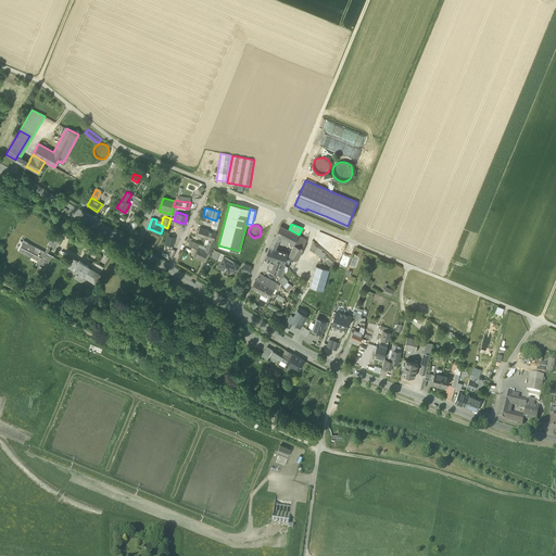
[(299,235),(289,229),(280,226),(275,238),(279,240),(286,243),(287,241),(294,244),(294,243),(299,235)]
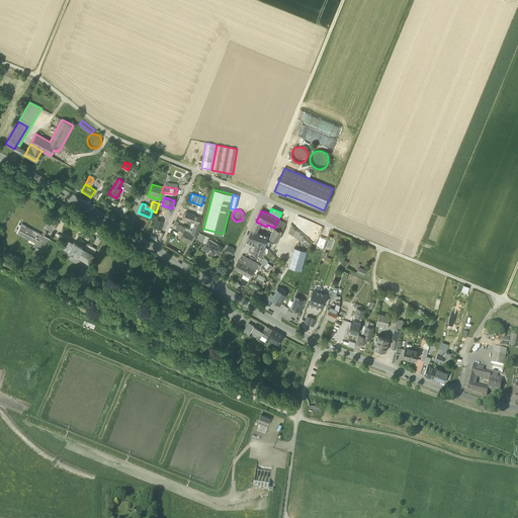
[(200,218),(191,213),(188,221),(191,222),(195,223),(198,224),(200,218)]
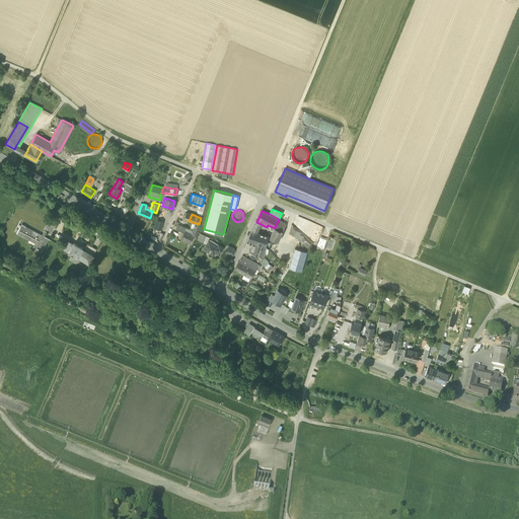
[(279,219),(275,227),(283,231),(287,223),(279,219)]
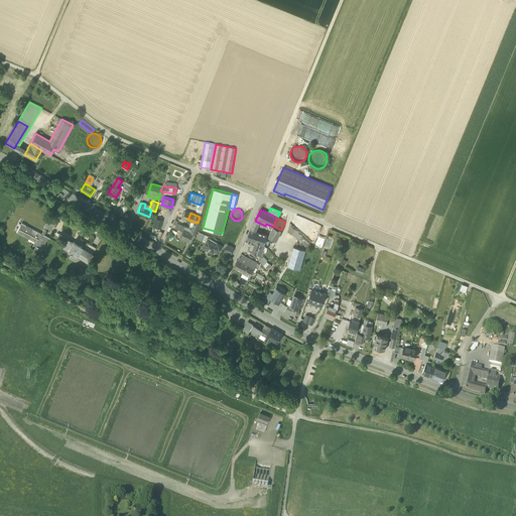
[(154,227),(159,229),(162,221),(156,220),(154,227)]
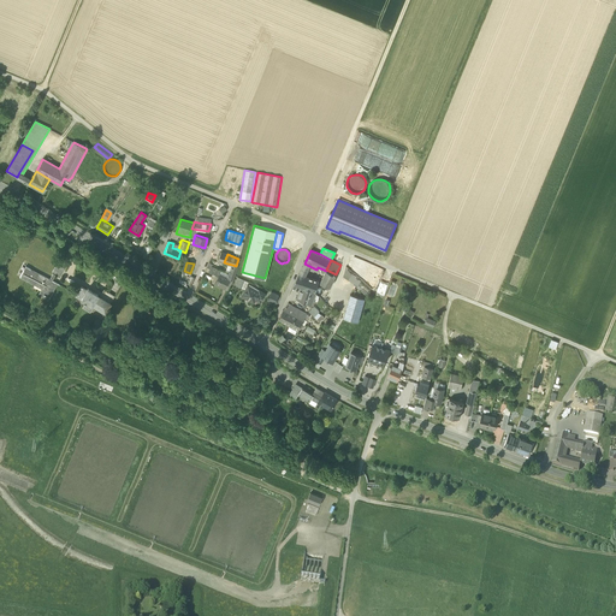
[(229,274),(227,278),(230,279),(232,280),(235,274),(237,266),(236,266),(232,265),(229,272),(229,274)]
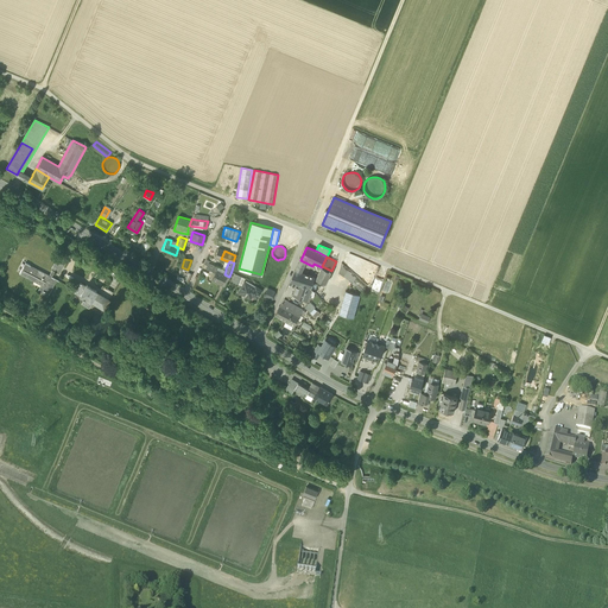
[(45,291),(48,292),(56,278),(51,277),(31,266),(31,265),(25,263),(20,272),(31,278),(30,279),(35,282),(35,280),(43,284),(40,289),(43,290),(45,291)]
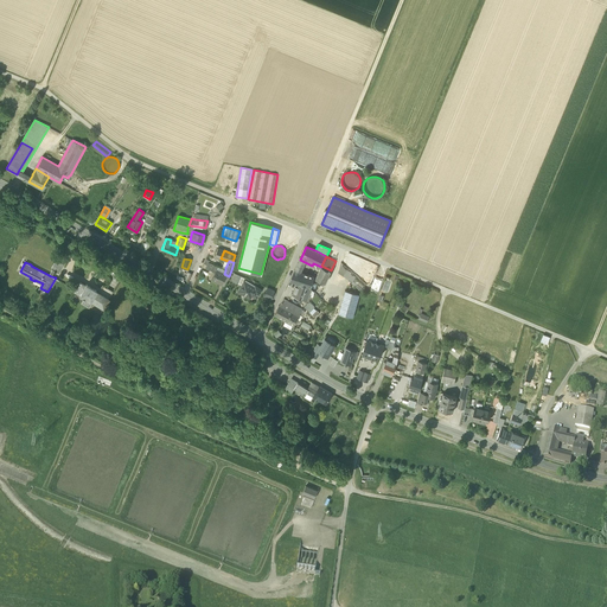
[(51,269),(59,273),(63,267),(55,262),(51,269)]
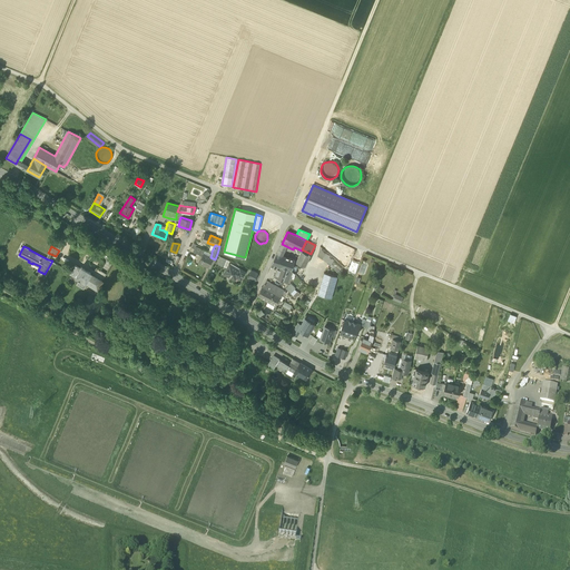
[(344,269),(333,261),(334,259),(321,246),(317,256),(331,264),(330,266),(340,274),(344,269)]
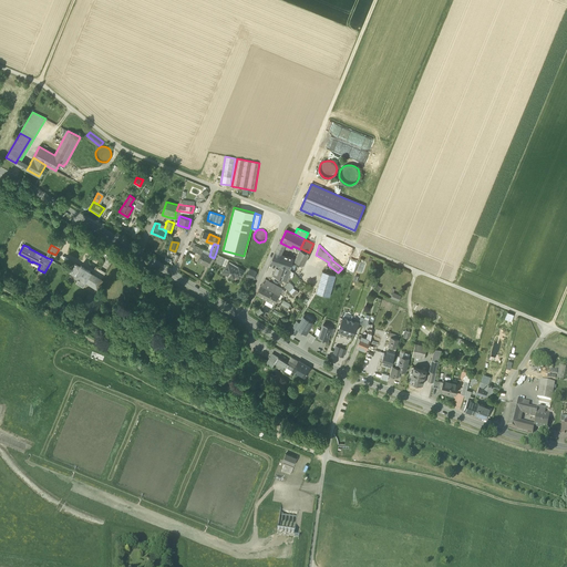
[(280,254),(284,248),(278,246),(276,253),(275,253),(270,263),(277,265),(290,269),(291,263),(292,260),(294,260),(294,258),(280,254)]
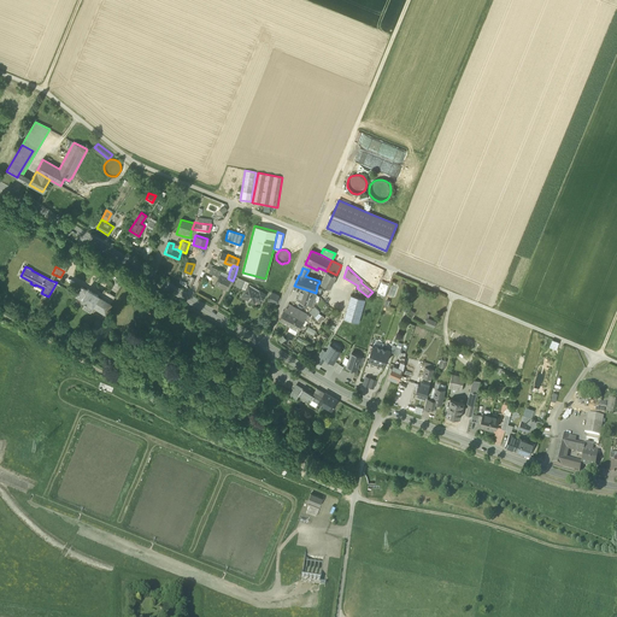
[(330,287),(336,275),(327,270),(327,271),(321,282),(330,287)]
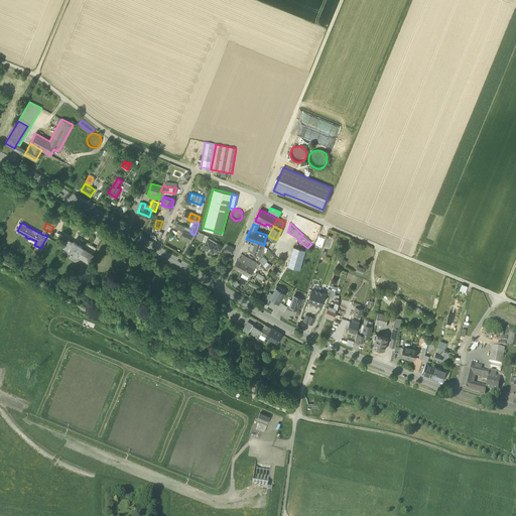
[(188,242),(192,234),(190,233),(184,229),(182,232),(179,238),(188,242)]
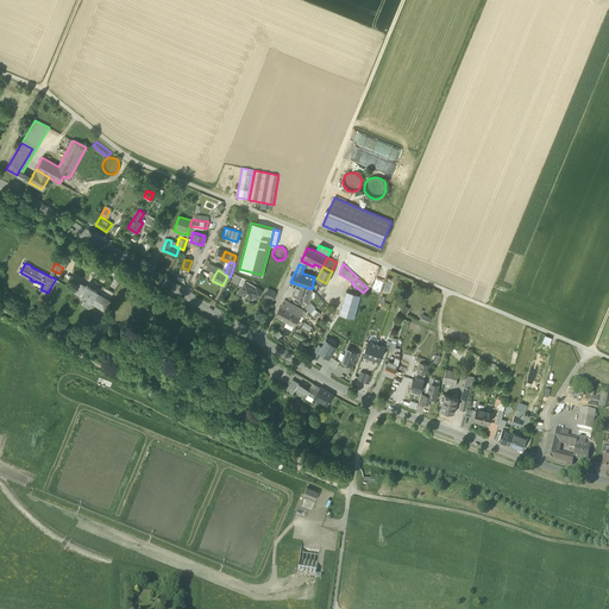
[(239,292),(250,299),(252,295),(257,299),(262,290),(256,288),(255,289),(248,284),(248,283),(246,282),(245,283),(239,292)]
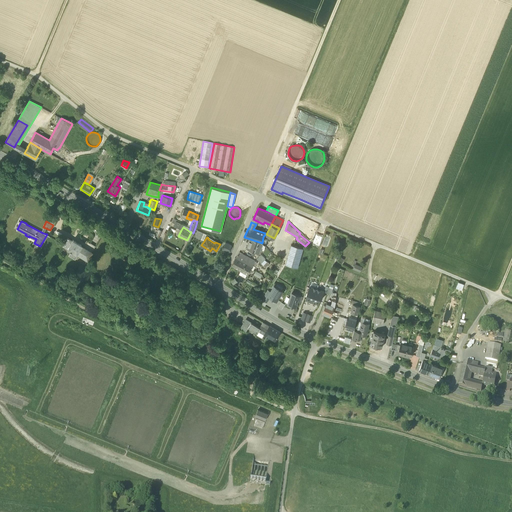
[(85,248),(80,246),(81,244),(73,239),(72,240),(67,238),(63,245),(72,251),(70,254),(74,257),(77,253),(80,256),(77,260),(84,265),(89,257),(90,258),(91,255),(90,255),(95,247),(90,243),(88,242),(85,248)]
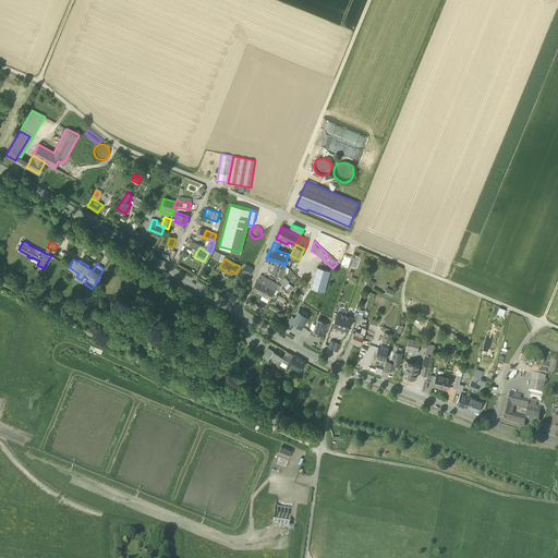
[(268,271),(282,276),(286,269),(288,270),(289,268),(288,266),(287,265),(286,265),(273,261),(268,271)]
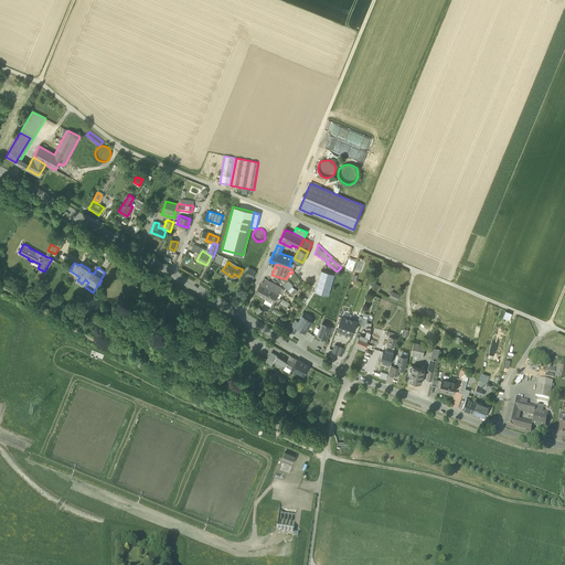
[(245,276),(252,278),(256,270),(248,267),(245,276)]
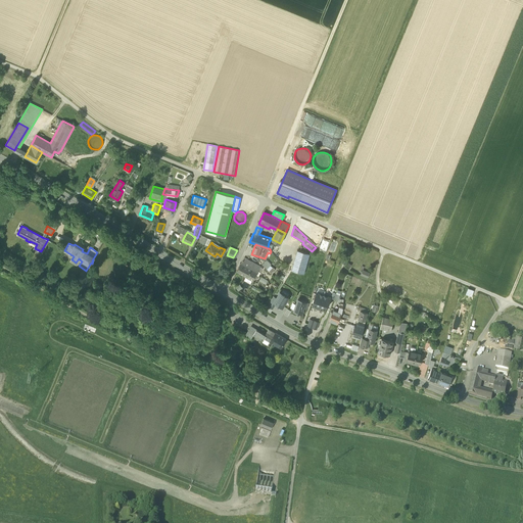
[(292,270),(304,274),(310,253),(297,250),(292,270)]
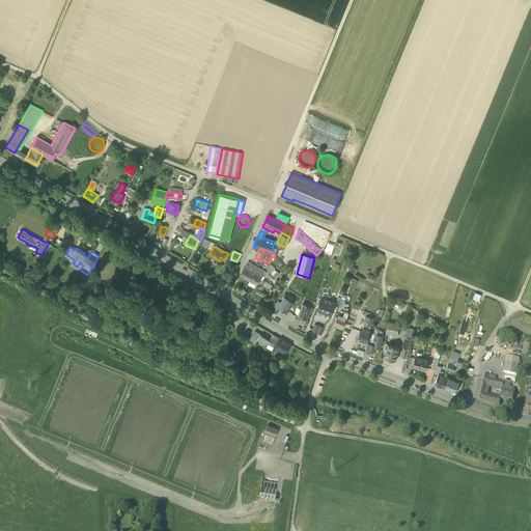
[(253,282),(256,284),(259,279),(261,276),(252,271),(249,270),(250,267),(246,264),(246,266),(245,267),(241,275),(253,282)]
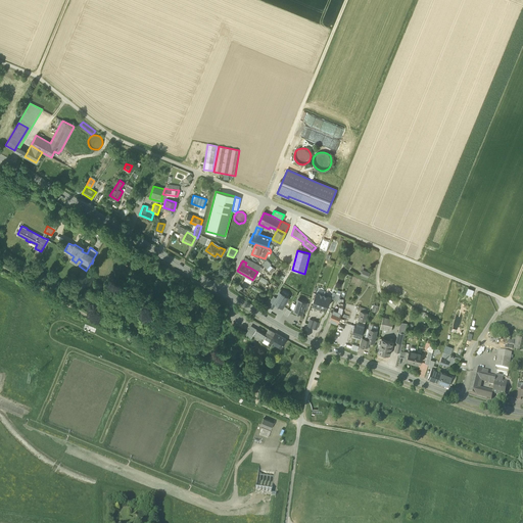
[(260,267),(250,262),(248,267),(257,272),(257,271),(260,267)]
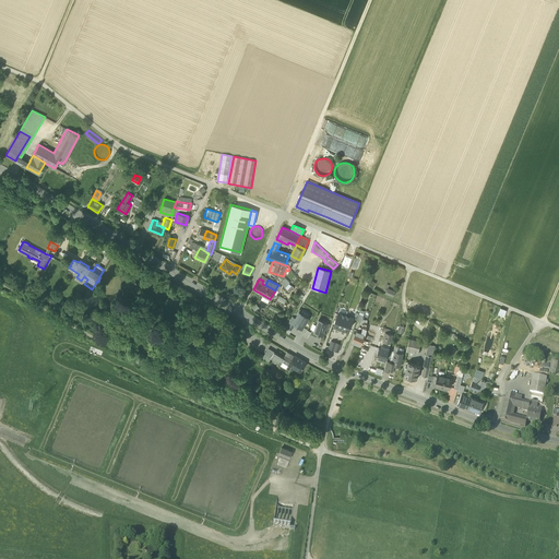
[(393,296),(396,290),(388,287),(385,293),(393,296)]
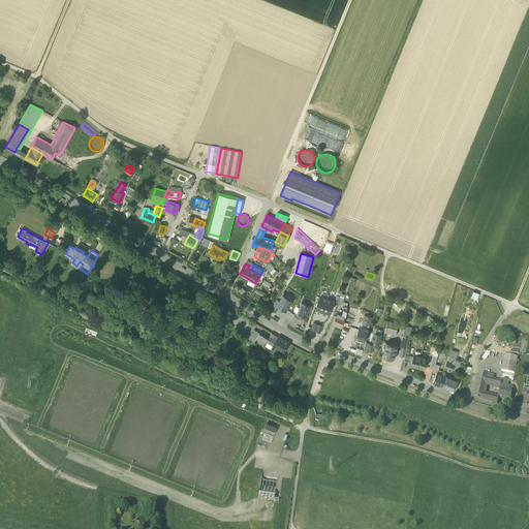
[(479,292),(473,290),(471,297),(477,299),(479,292)]
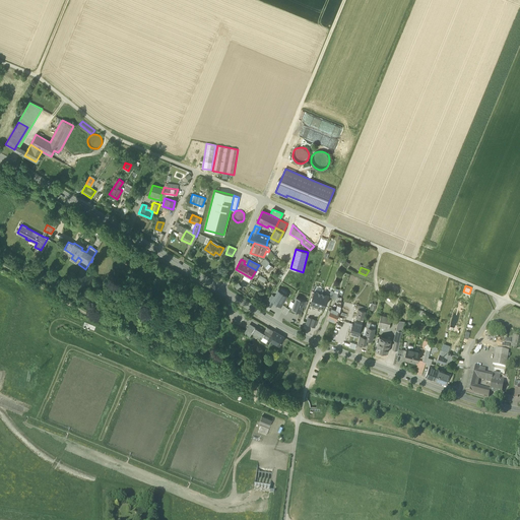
[(278,289),(275,296),(272,294),(269,298),(281,305),(287,296),(278,289)]
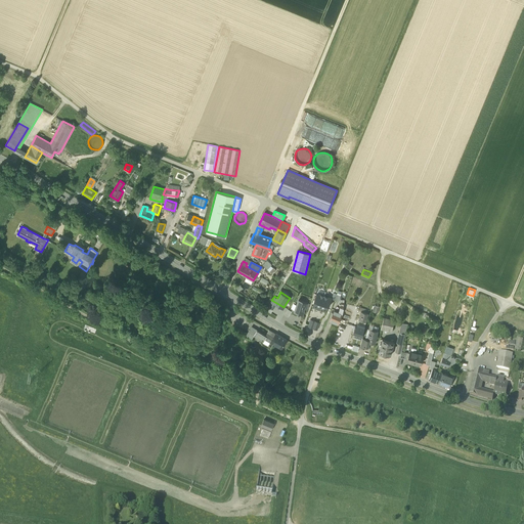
[(315,307),(319,308),(324,295),(318,293),(318,294),(316,294),(314,301),(315,302),(313,305),(315,306),(315,307)]
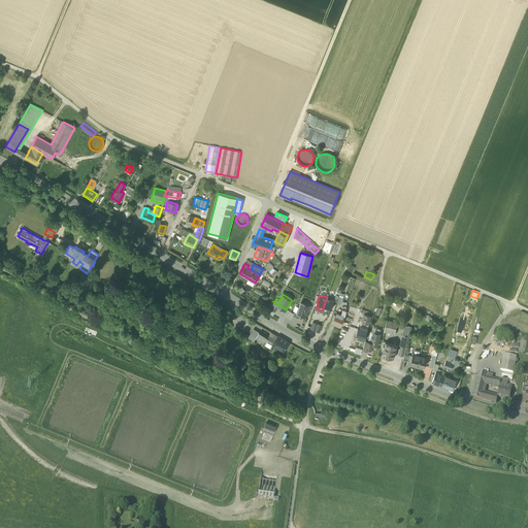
[(331,309),(334,301),(332,301),(333,299),(327,297),(322,310),(327,312),(327,311),(329,312),(330,308),(331,309)]
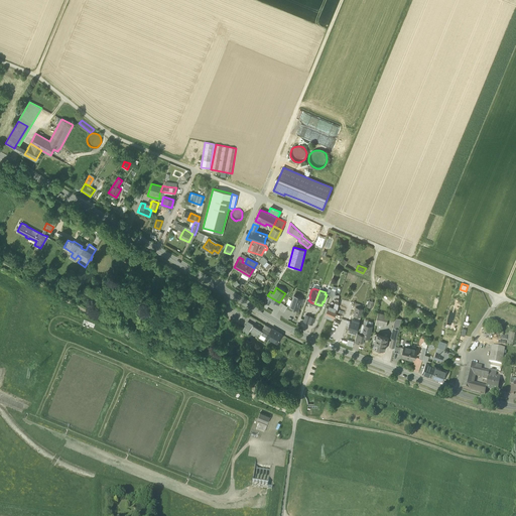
[(294,294),(290,306),(298,308),(300,303),(303,304),(305,298),(294,294)]
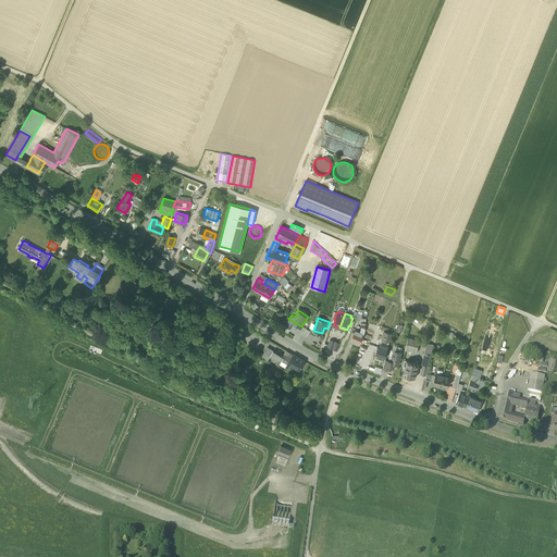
[(351,341),(360,344),(364,332),(356,329),(351,341)]
